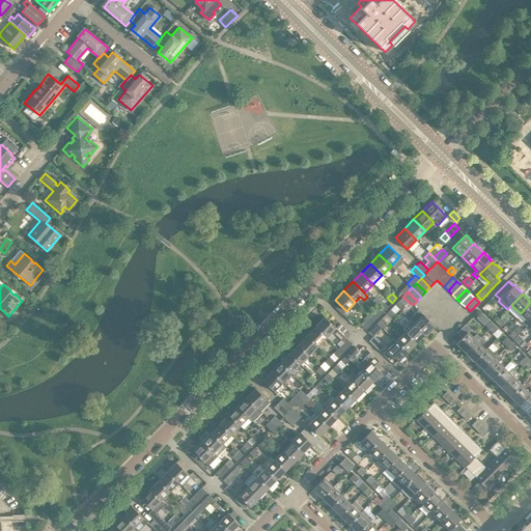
[(399,309),(403,305),(399,300),(394,305),(399,309)]
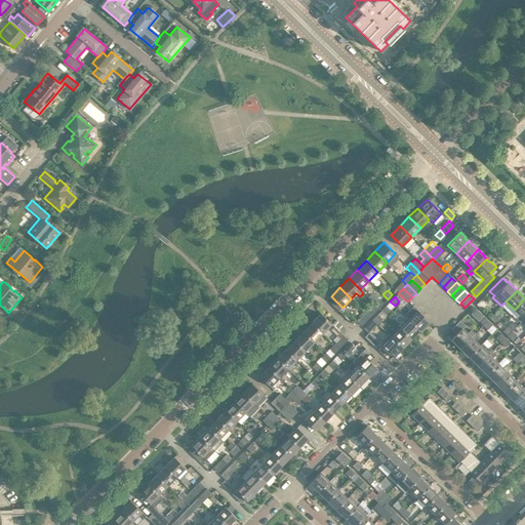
[(374,304),(378,308),(381,305),(384,303),(378,298),(375,303),(374,304)]
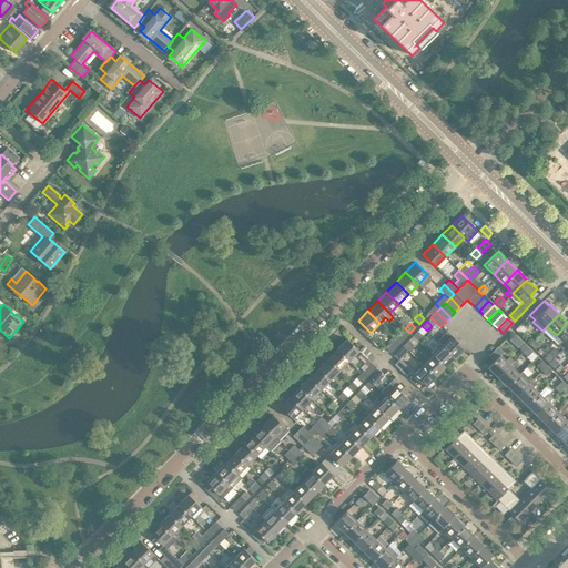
[(567,343),(567,323),(557,335),(563,342),(558,345),(563,350),(566,345),(567,343)]
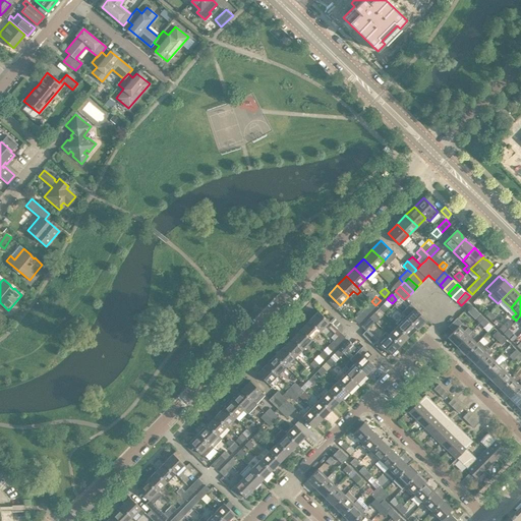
[(367,314),(375,305),(371,301),(362,309),(367,314)]
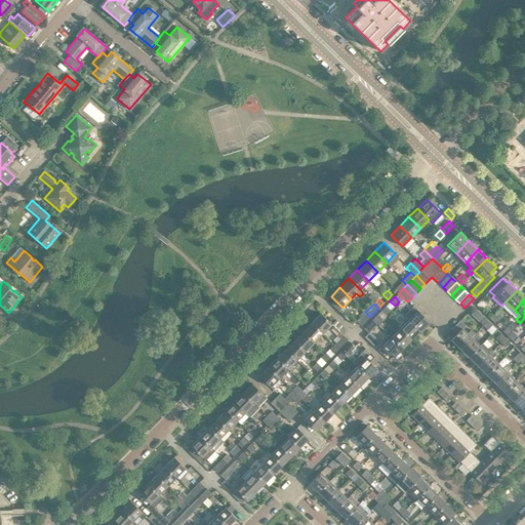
[(386,315),(391,310),(386,306),(381,311),(386,315)]
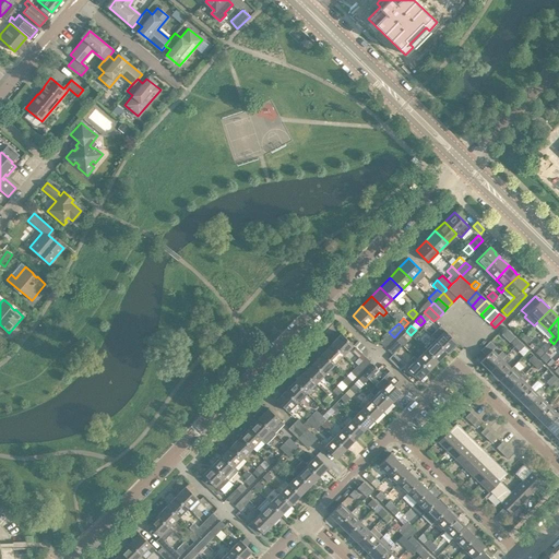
[(453,347),(452,346),(456,342),(440,325),(430,335),(435,340),(447,352),(448,353),(449,353),(453,348),(453,347)]
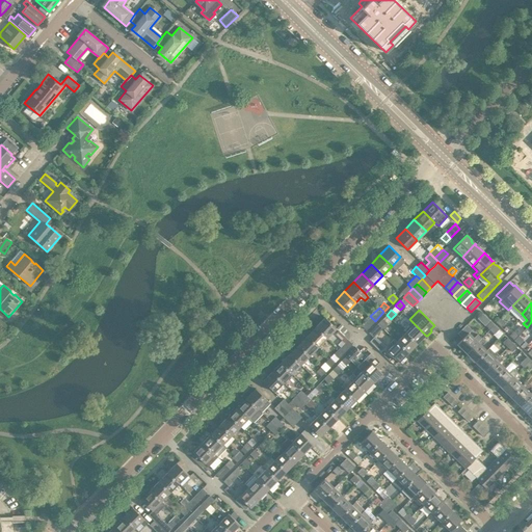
[(366,330),(375,321),(370,316),(362,325),(366,330)]
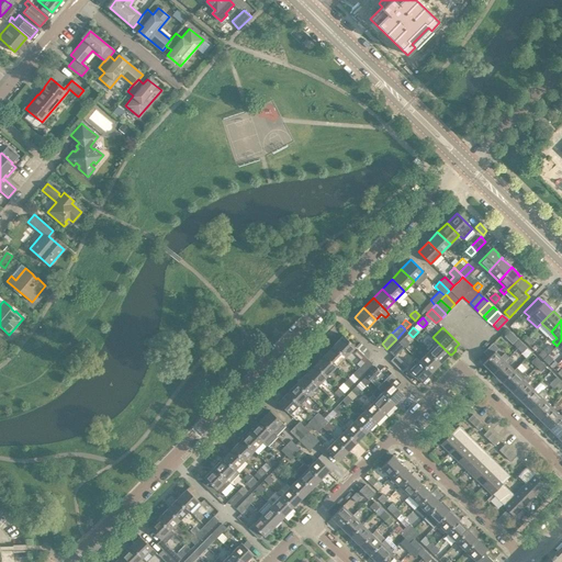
[(355,347),(343,335),(334,345),(346,357),(355,347)]
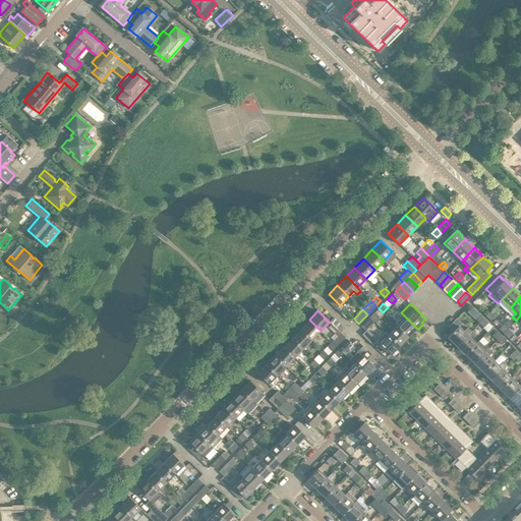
[(490,320),(495,315),(490,310),(485,315),(490,320)]
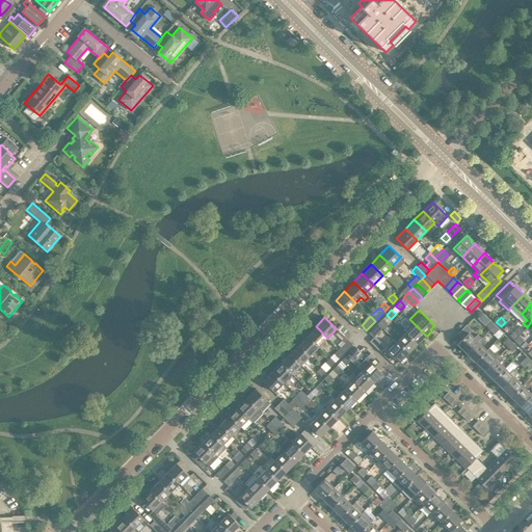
[(387,323),(382,319),(377,323),(382,328),(387,323)]
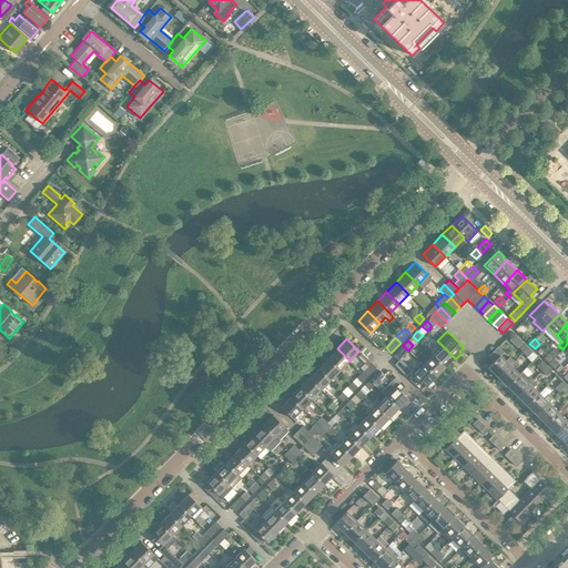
[(523,352),(527,346),(523,342),(517,346),(523,352)]
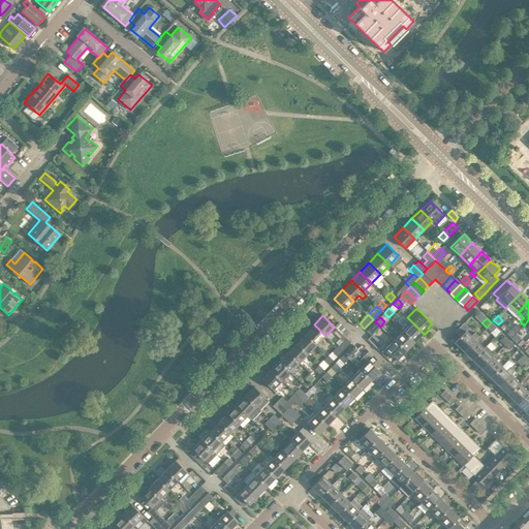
[(380,327),(375,321),(367,331),(371,336),(380,327)]
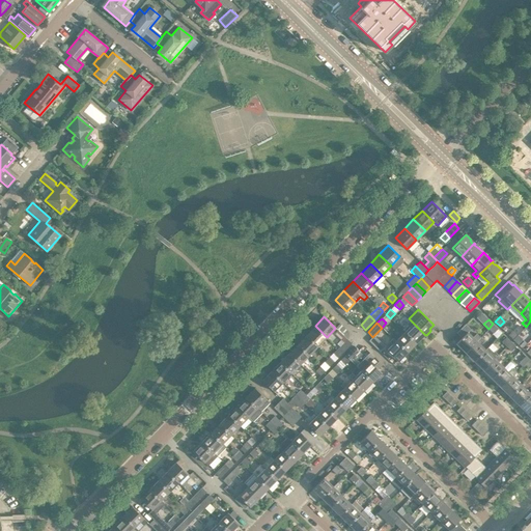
[(416,343),(424,334),(413,323),(404,332),(416,343)]
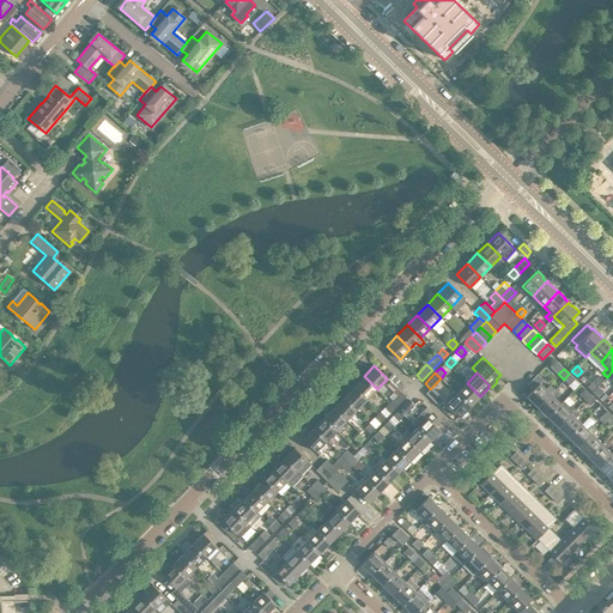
[(389,396),(392,400),(390,401),(395,407),(406,396),(400,392),(402,388),(402,384),(400,382),(392,374),(387,378),(389,381),(386,384),(394,392),(389,396)]
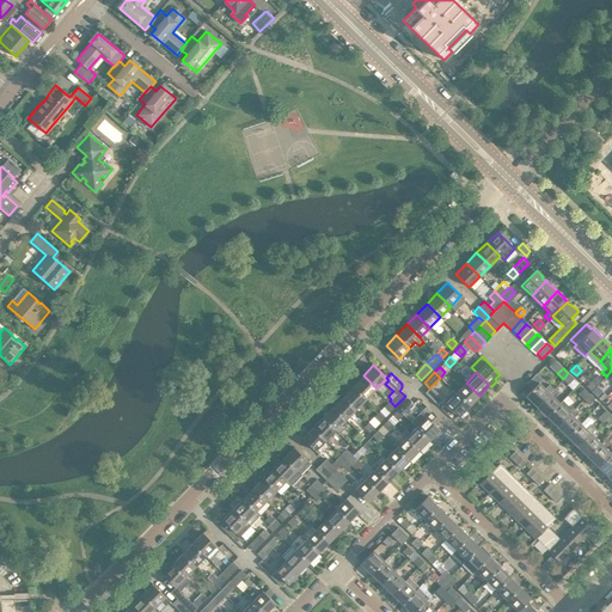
[(536,405),(549,392),(554,389),(549,384),(545,389),(539,383),(543,379),(536,373),(526,384),(532,390),(526,396),(536,405)]
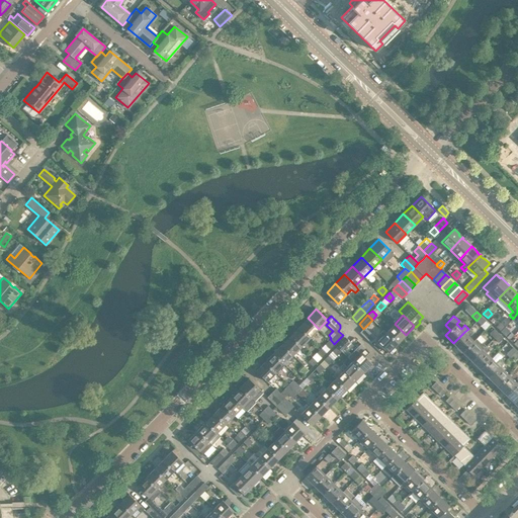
[(481,325),(486,321),(481,316),(477,321),(481,325)]
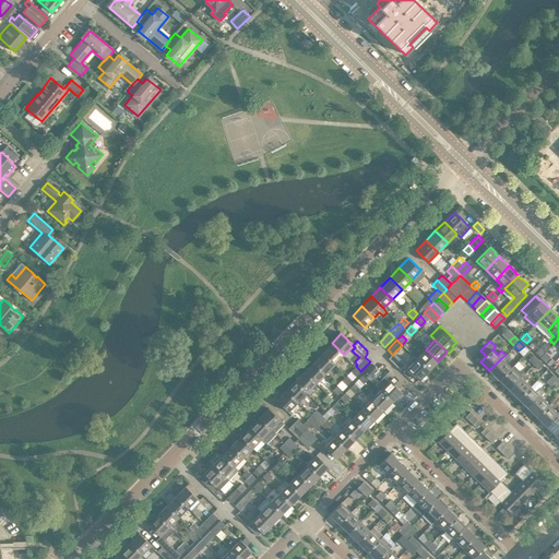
[(344,355),(332,343),(322,353),(334,364),(344,355)]
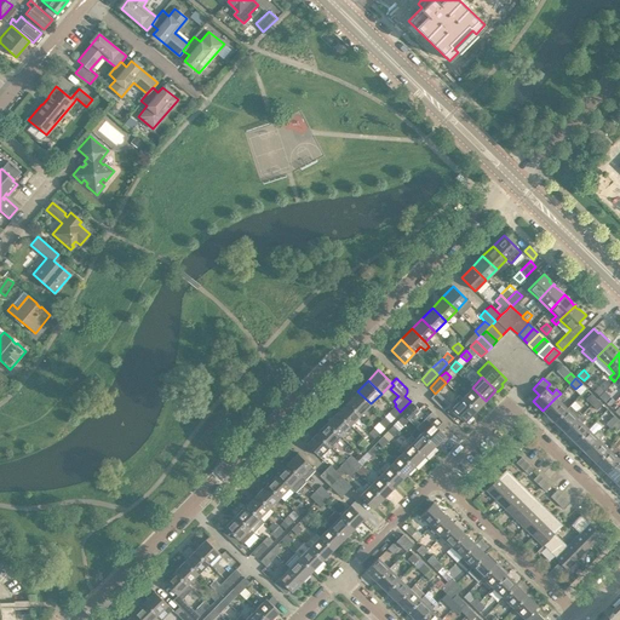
[(600,396),(604,390),(600,385),(593,390),(600,396)]
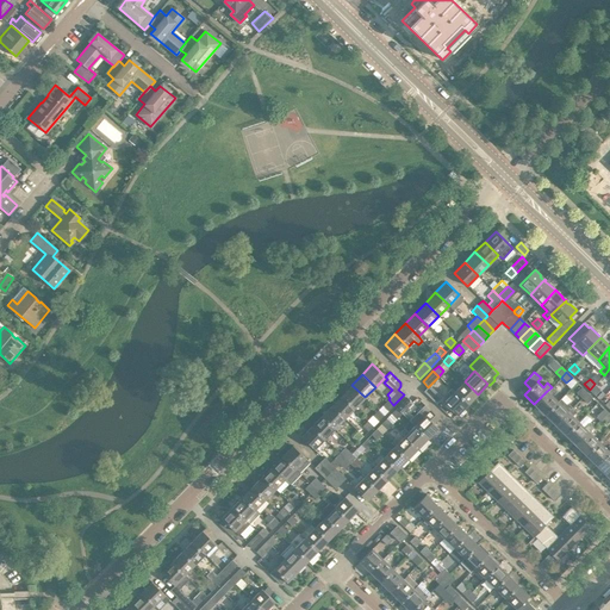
[(467,405),(478,394),(465,381),(454,392),(467,405)]
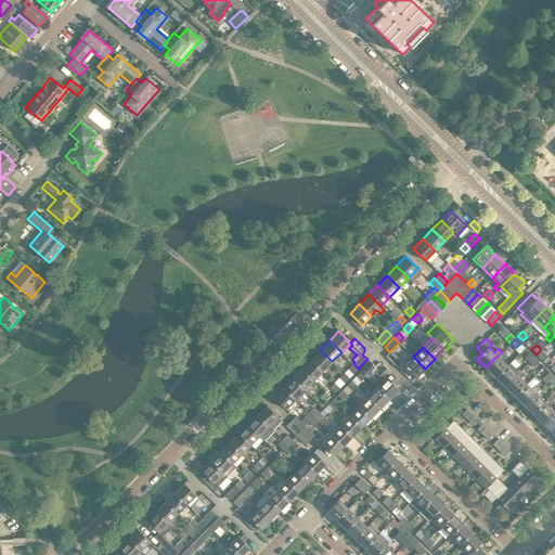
[(541,359),(546,355),(541,349),(537,355),(541,359)]
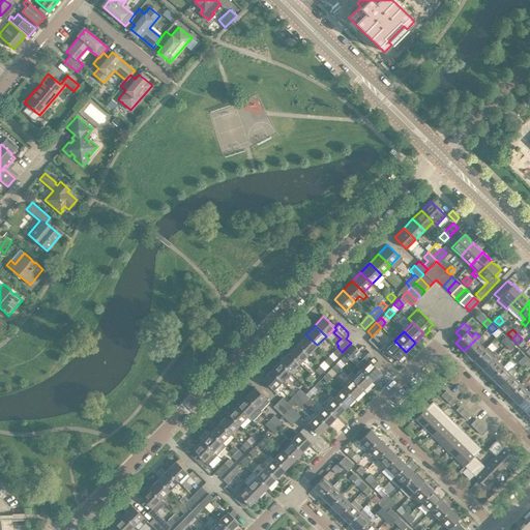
[(297,343),(308,354),(317,345),(305,334),(297,343)]
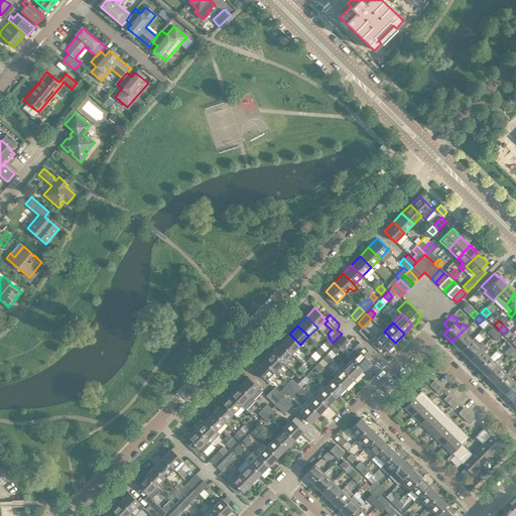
[(364,326),(360,330),(369,339),(373,335),(364,326)]
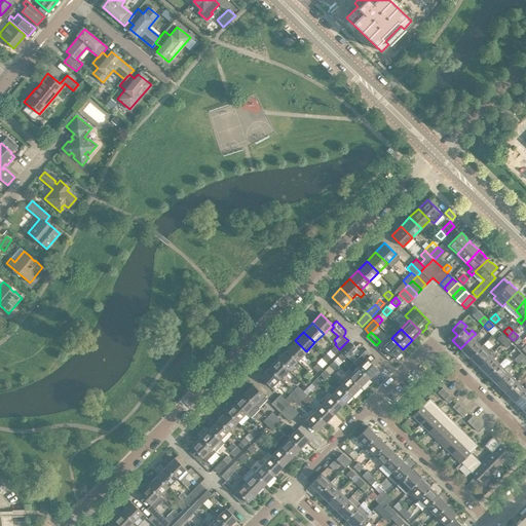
[(481,346),(476,341),(479,337),(476,334),(472,337),(460,348),(470,358),(481,346)]
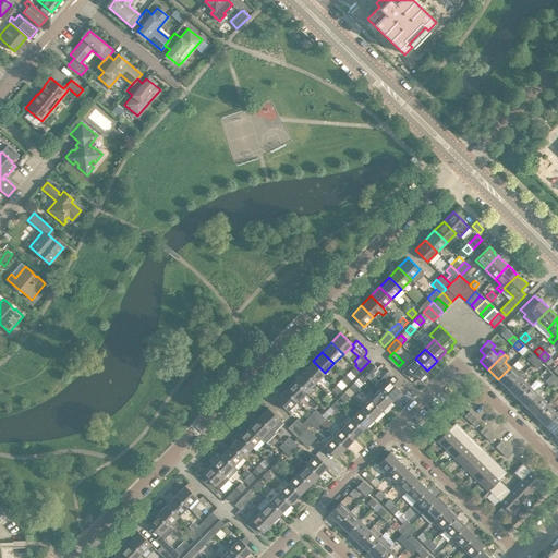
[(532,364),(536,359),(532,354),(526,359),(532,364)]
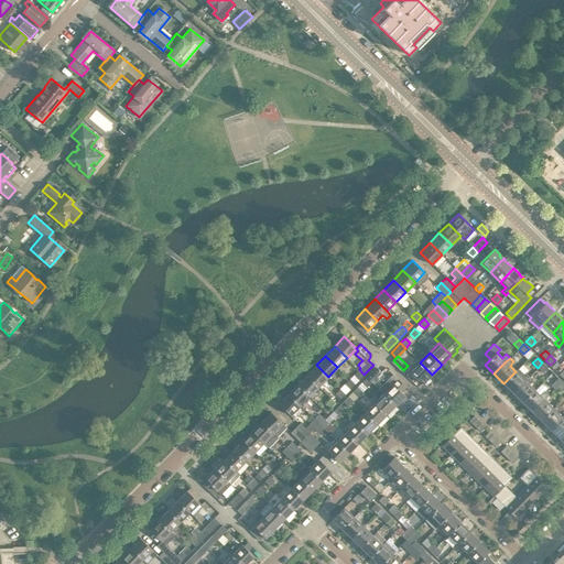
[(423,383),(432,375),(420,362),(416,359),(413,364),(415,366),(410,371),(423,383)]
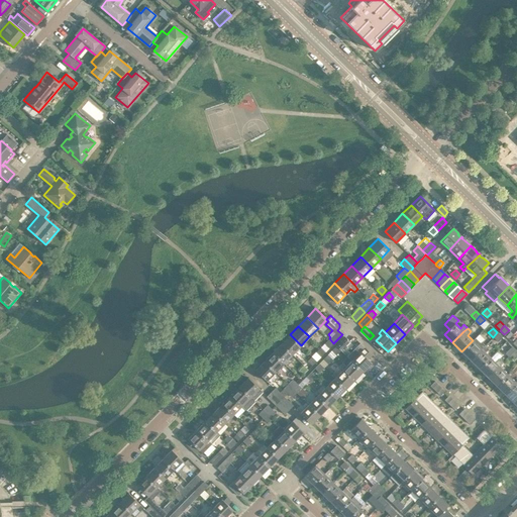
[(498,341),(502,337),(497,332),(493,337),(498,341)]
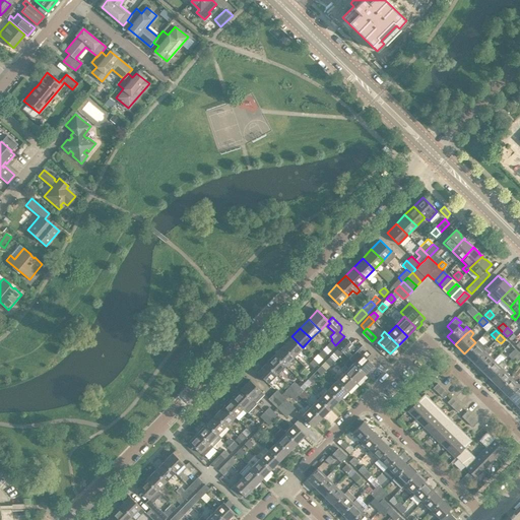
[(303,347),(291,336),(282,345),(294,356),(303,347)]
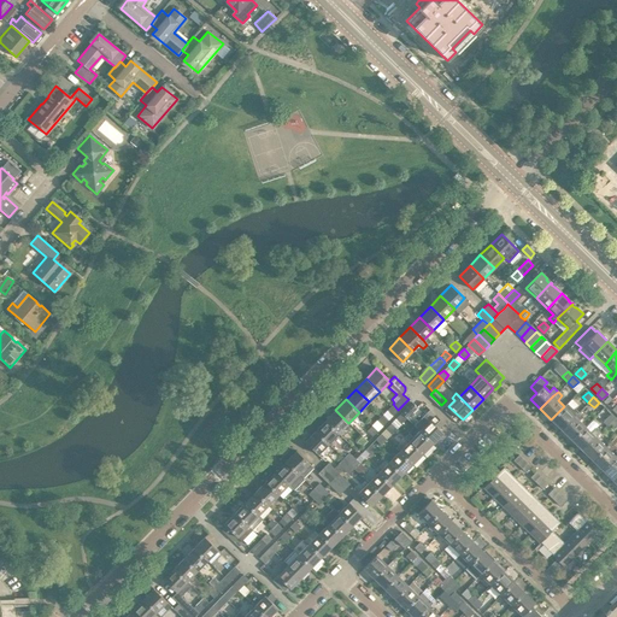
[(411,403),(401,412),(406,418),(417,407),(411,403)]
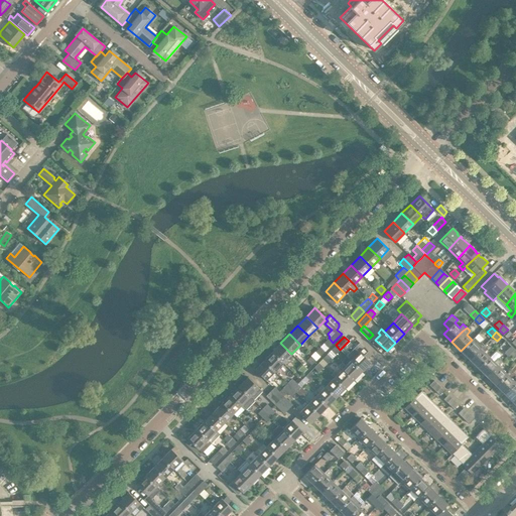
[(470,359),(480,348),(484,345),(480,341),(479,342),(474,337),(472,340),(461,351),(470,359)]
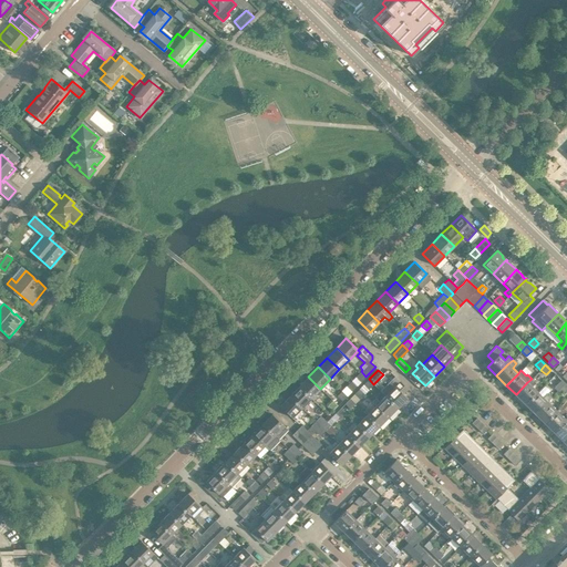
[(360,382),(366,377),(361,371),(356,377),(360,382)]
